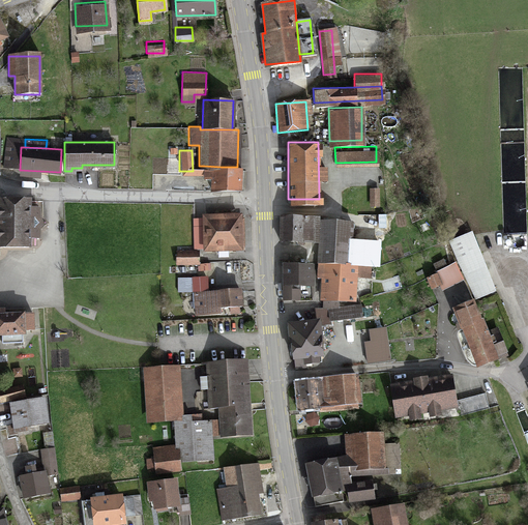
[(221,173),(221,167),(204,166),(204,179),(212,180),(211,192),(241,192),(241,173),(221,173)]
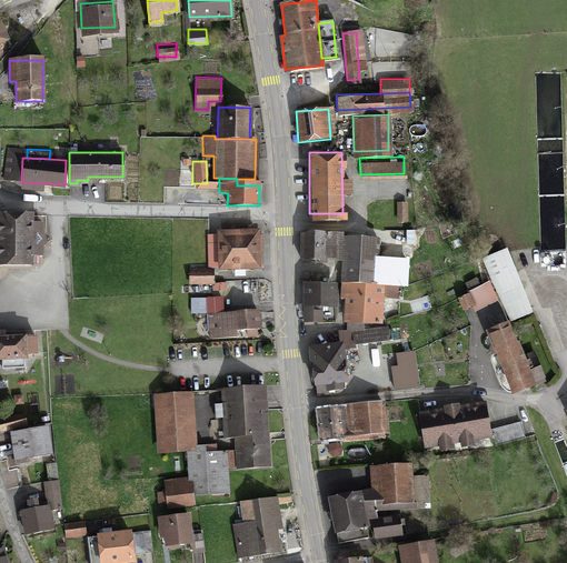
[(207,183),(198,183),(198,189),(179,190),(179,200),(215,199),(215,183),(207,183)]
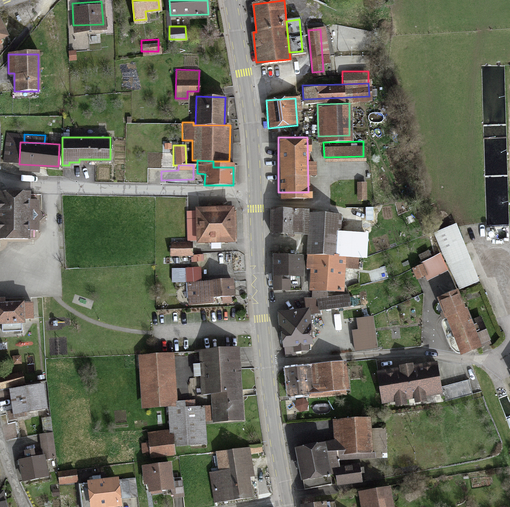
[(365,177),(355,177),(355,194),(365,194),(365,177)]
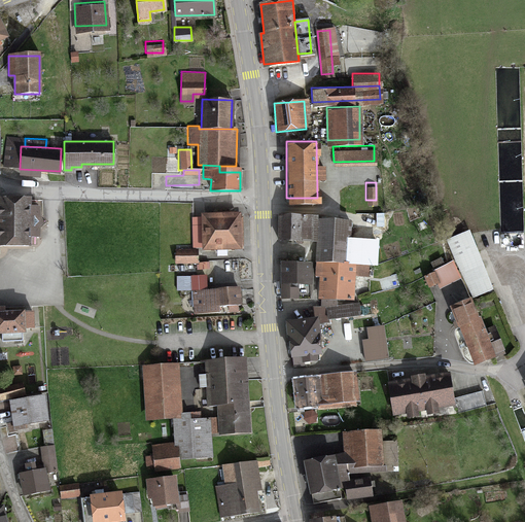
[(29,199),(0,198),(0,248),(29,249),(29,238),(37,238),(38,207),(29,207),(29,199)]
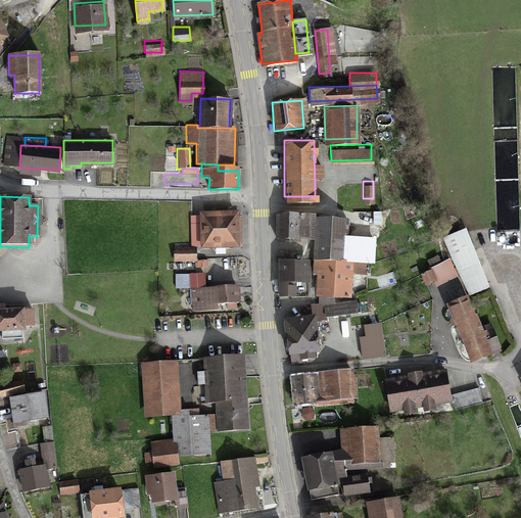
[(298,233),(313,234),(314,209),(276,208),(275,232),(293,233),(293,236),(298,236),(298,233)]
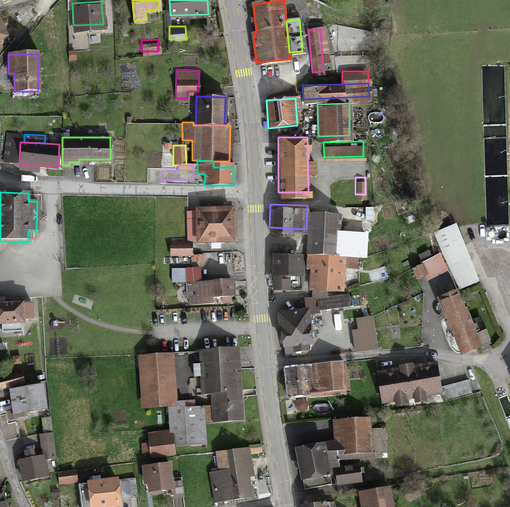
[(232,209),(196,208),(195,240),(231,242),(232,209)]
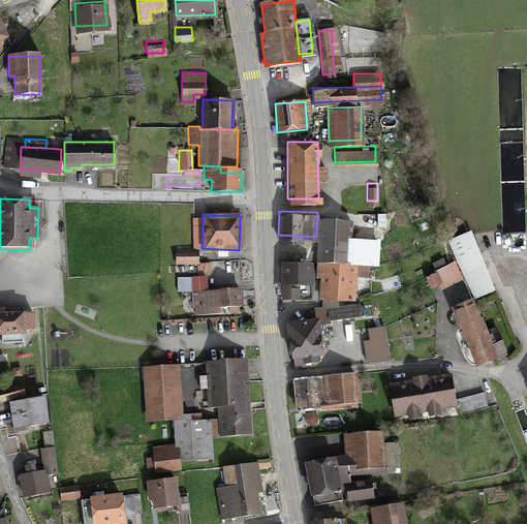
[(347,218),(318,218),(317,260),(345,262),(347,218)]
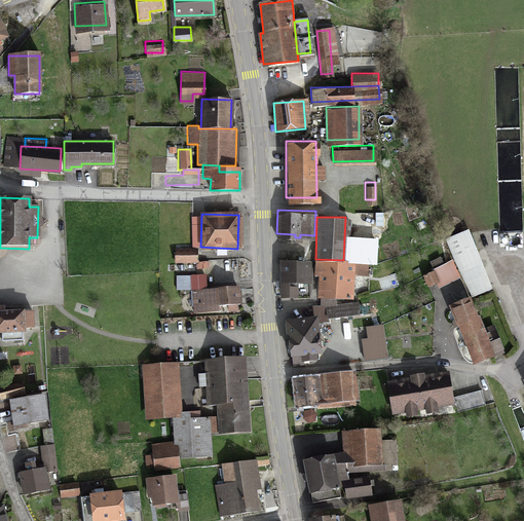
[(462,230),(447,236),(472,293),(487,286),(462,230)]
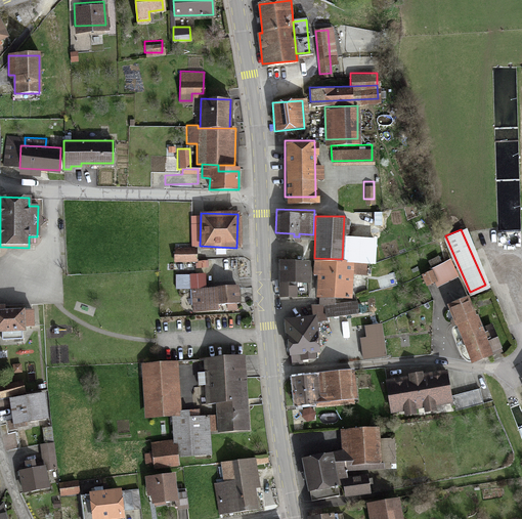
[(196,247),(174,247),(174,258),(196,258),(196,247)]
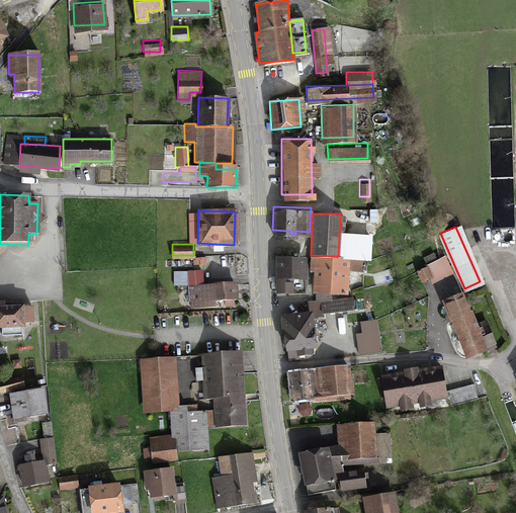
[(359,257),(338,256),(311,255),(310,271),(315,271),(314,288),(346,289),(347,266),(358,267),(359,257)]
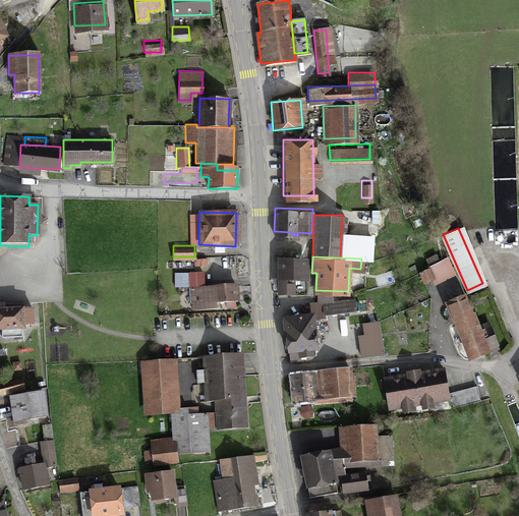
[(306,260),(279,260),(279,292),(306,292),(306,260)]
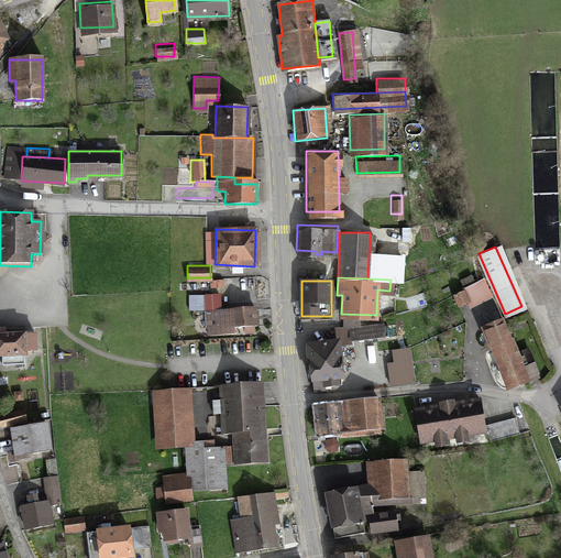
[(480,281),(452,293),(460,309),(487,297),(480,281)]
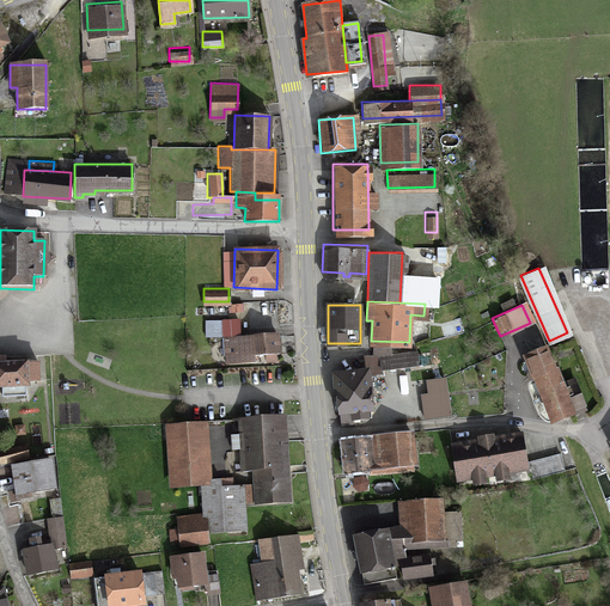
[(220,320),(205,320),(205,334),(219,334),(220,320)]
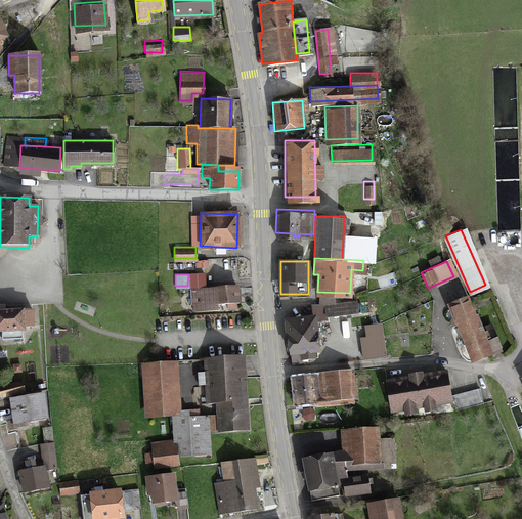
[(238,288),(213,288),(213,303),(238,303),(238,288)]
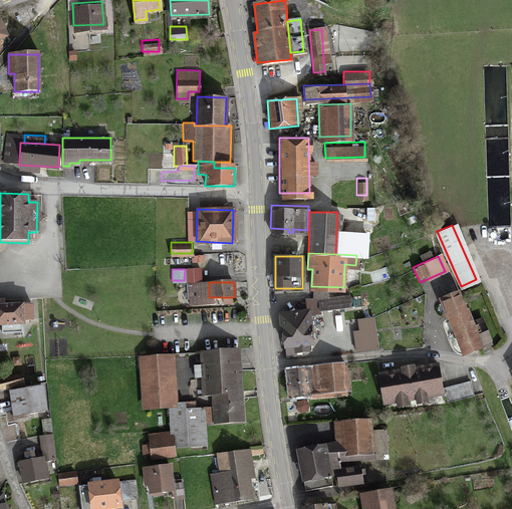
[(455,286),(439,293),(463,348),(479,341),(455,286)]
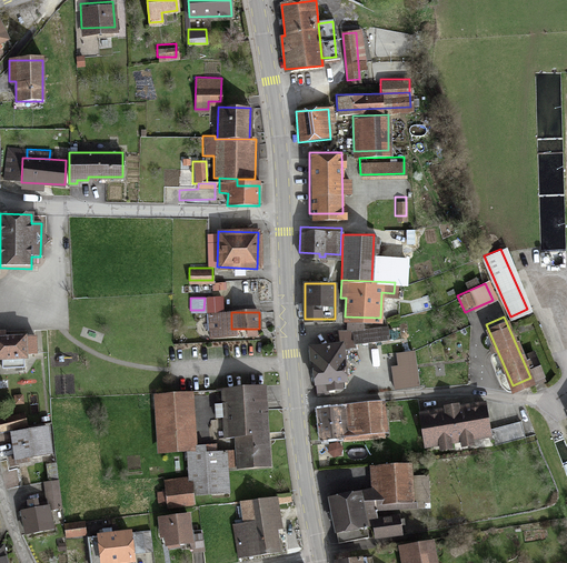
[(385,321),(351,325),(352,339),(386,334),(385,321)]
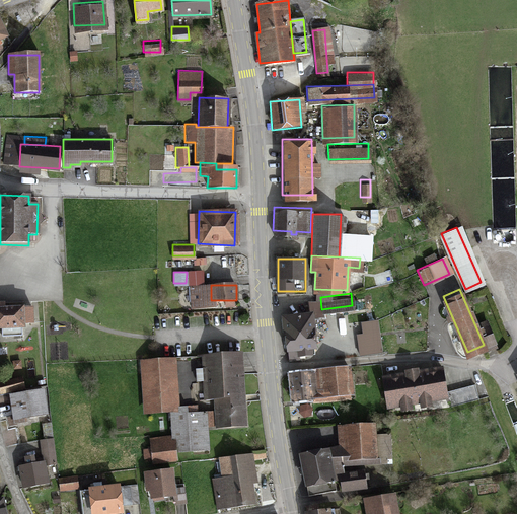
[(3,302),(0,302),(0,327),(30,327),(30,306),(3,306),(3,302)]
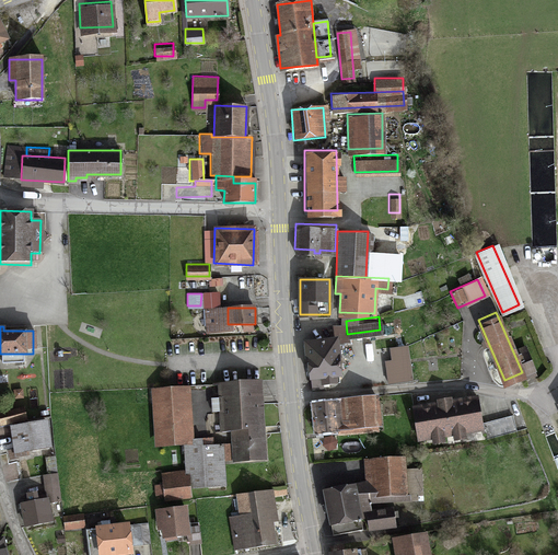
[(304,338),(309,381),(337,378),(334,336),(304,338)]
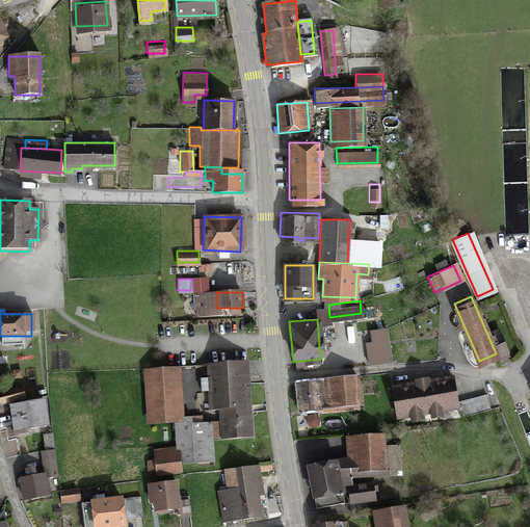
[(386,323),(368,325),(370,337),(365,338),(367,359),(390,357),(386,323)]
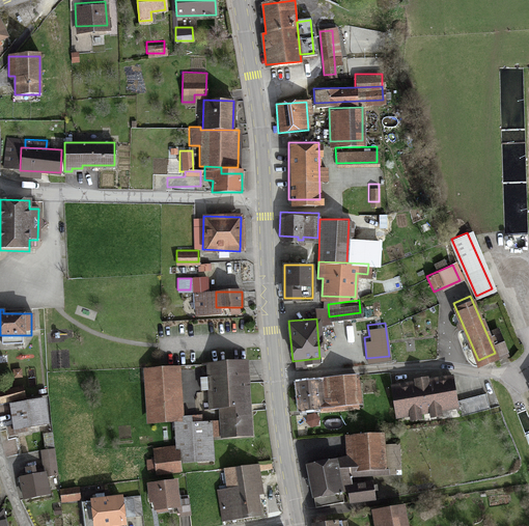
[(247,435),(247,362),(207,362),(207,407),(220,408),(220,434),(247,435)]
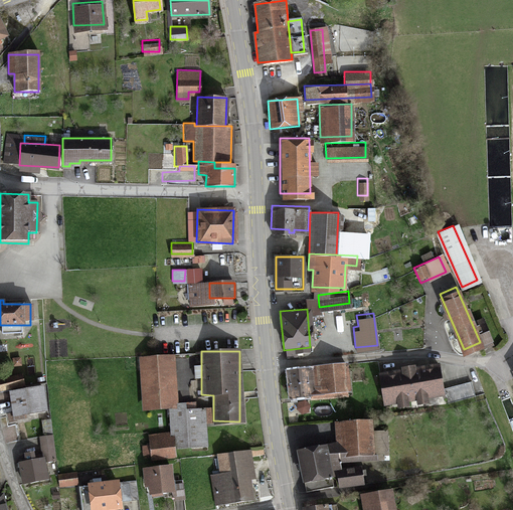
[(168,404),(176,404),(172,355),(140,358),(144,407),(168,404)]
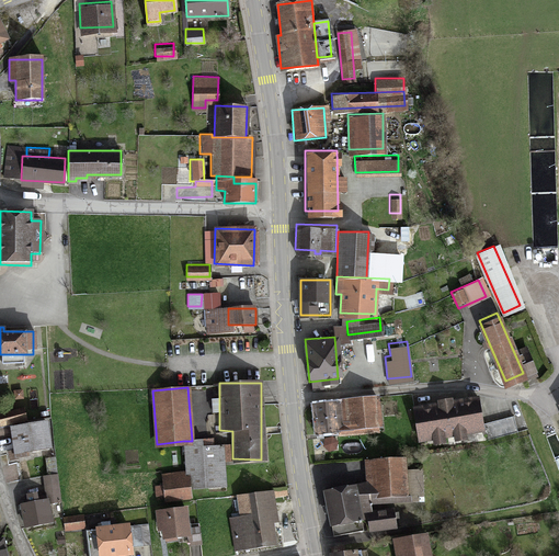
[(476,392),(412,403),(419,437),(481,426),(476,392)]
